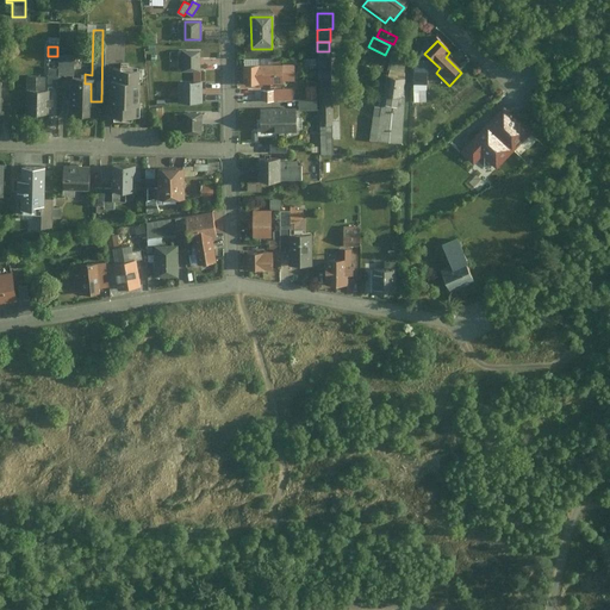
[(200,70),(199,51),(182,51),(182,70),(200,70)]
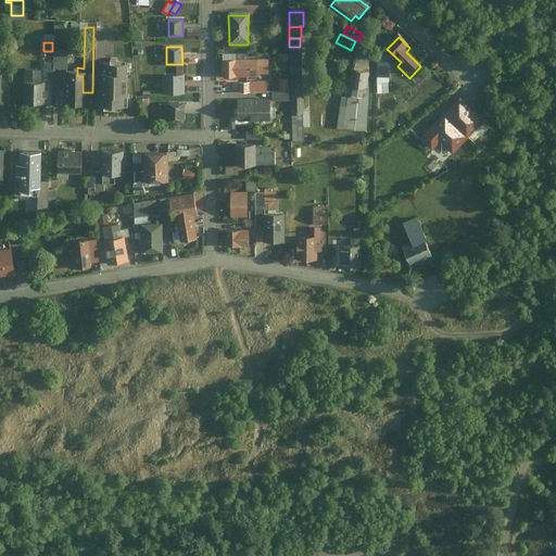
[(290,55),(290,57),(300,57),(300,47),(289,47),(290,55)]
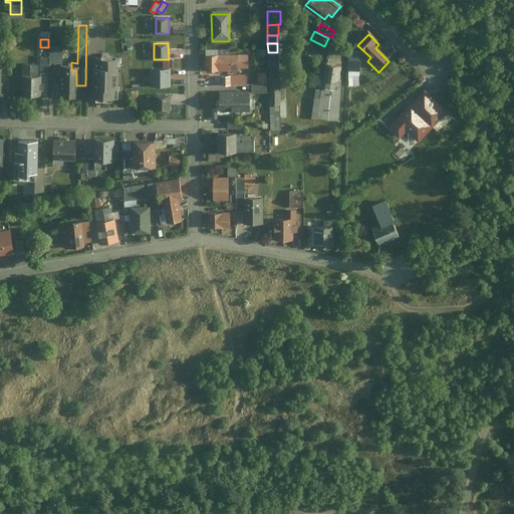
[(61,63),(61,50),(48,50),(48,59),(48,63),(61,63)]
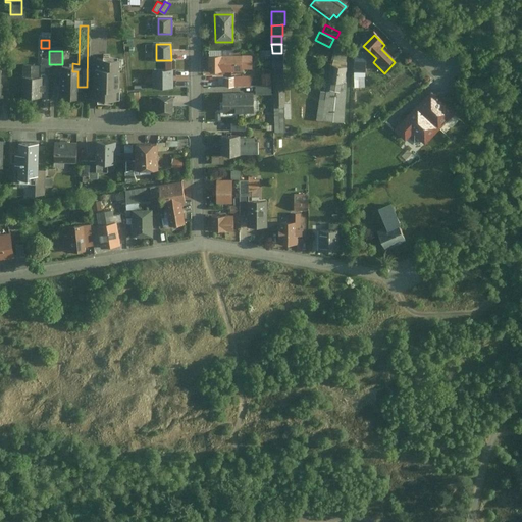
[(356,52),(356,62),(366,62),(366,52),(356,52)]
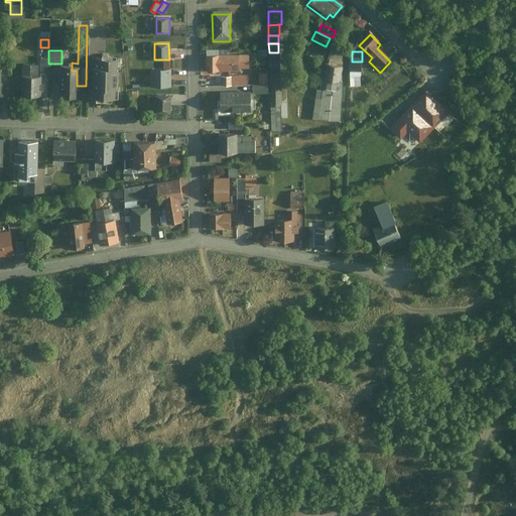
[(269,52),(269,60),(279,60),(278,52),(269,52)]
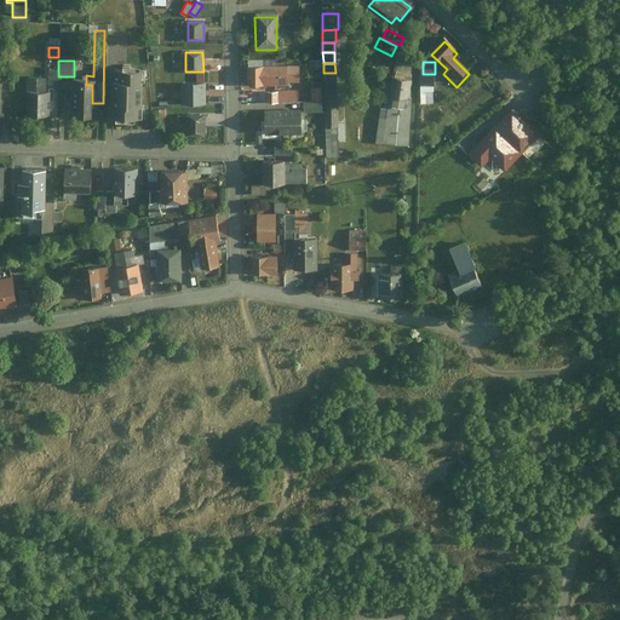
[(287,82),(287,80),(287,65),(248,65),(248,82),(287,82)]
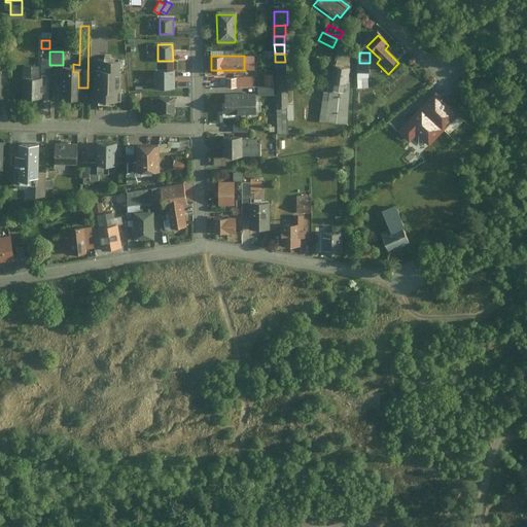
[(254,56),(244,56),(244,68),(254,68),(254,56)]
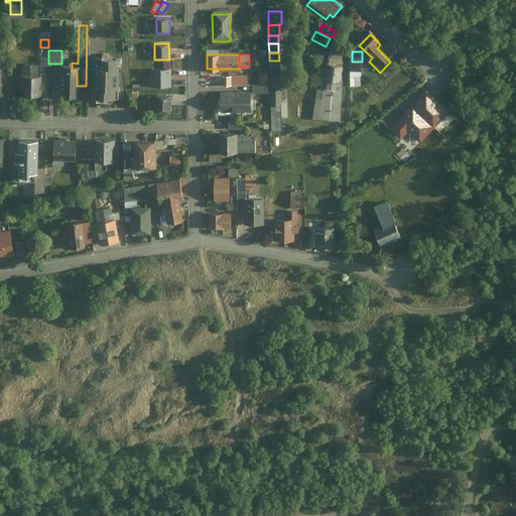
[(121,72),(121,61),(113,61),(113,58),(99,57),(99,61),(95,61),(94,103),(121,103),(121,91),(117,91),(117,72),(121,72)]
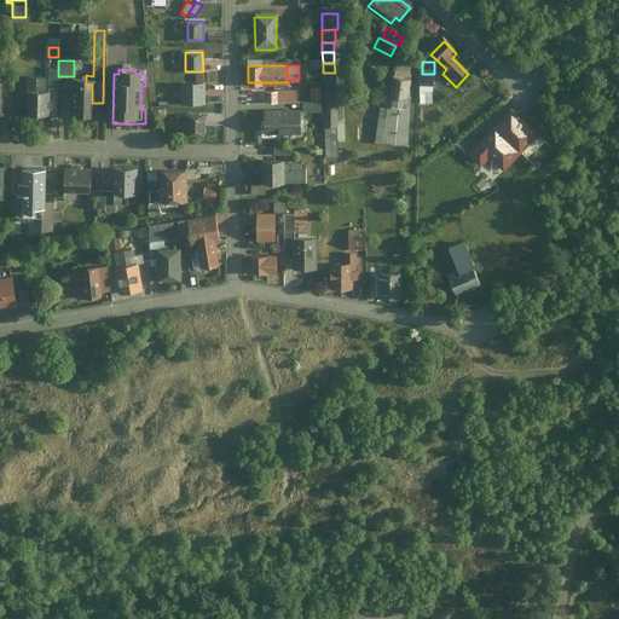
[(47,92),(57,92),(58,76),(58,71),(47,71),(47,92)]
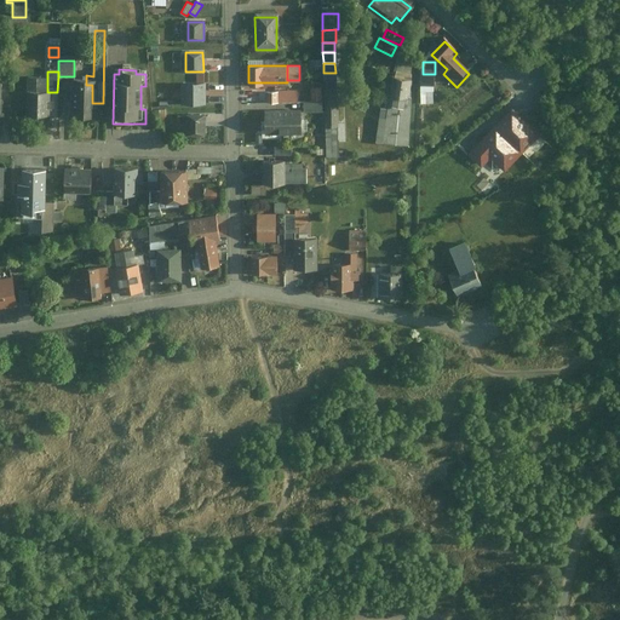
[(422,86),(435,86),(435,74),(423,74),(422,74),(422,86)]
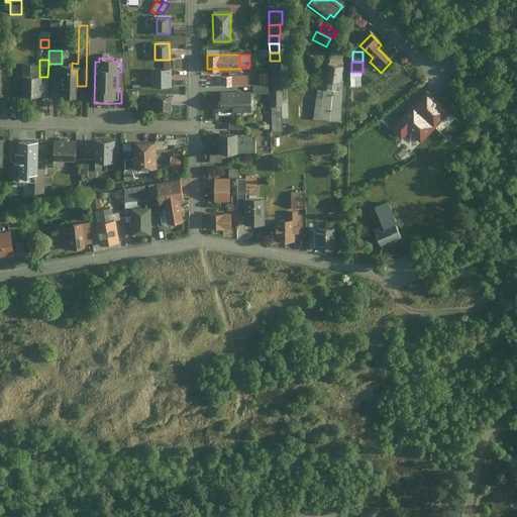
[(21,96),(37,96),(37,76),(36,76),(36,65),(22,65),(21,96)]
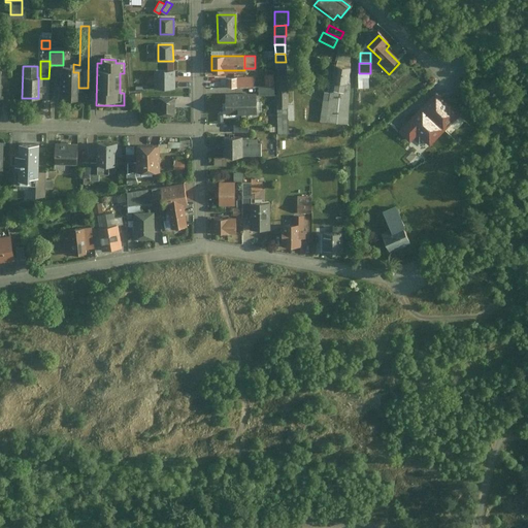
[(288,104),(287,68),(276,68),(277,108),(288,108),(288,104)]
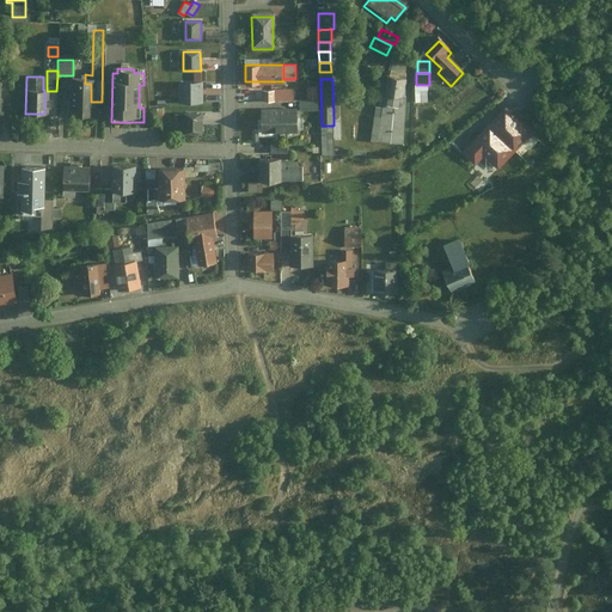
[(369,141),(402,144),(408,81),(383,79),(379,109),(372,108),(369,141)]
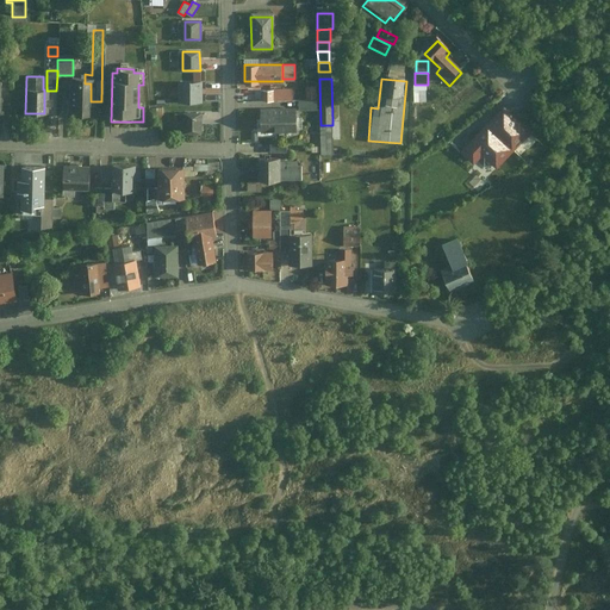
[(201,101),(201,81),(179,81),(179,103),(201,101)]
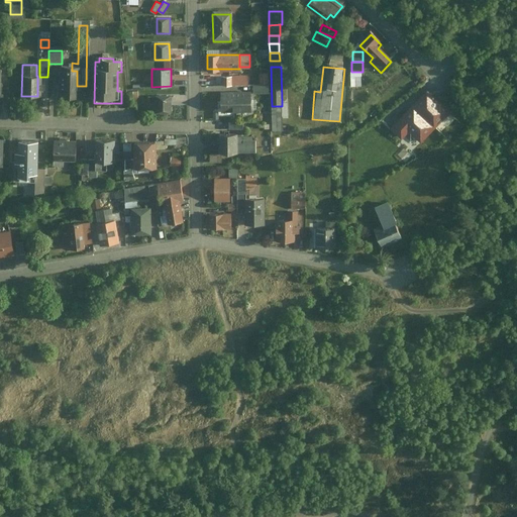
[(58,98),(77,99),(77,86),(77,71),(72,71),(58,71),(58,98)]
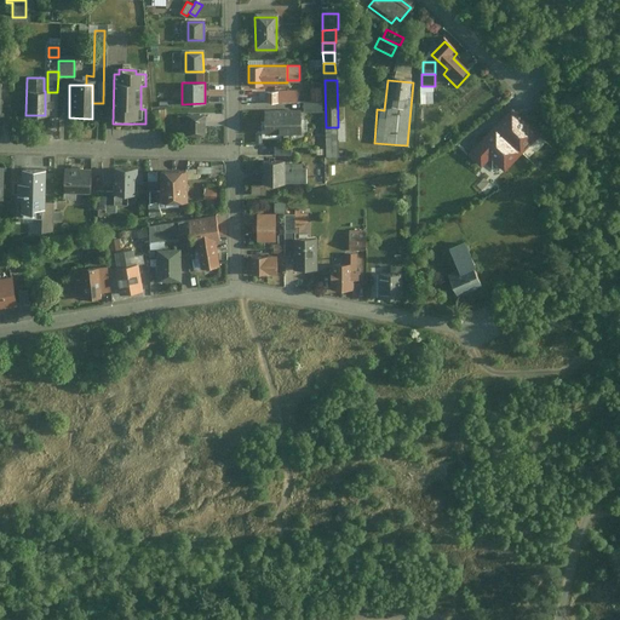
[(298,90),(279,91),(280,102),(298,102),(298,90)]
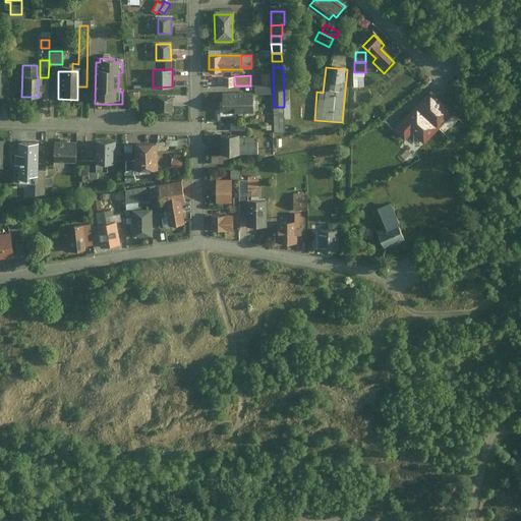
[(262,87),(271,85),(271,75),(262,75),(262,87)]
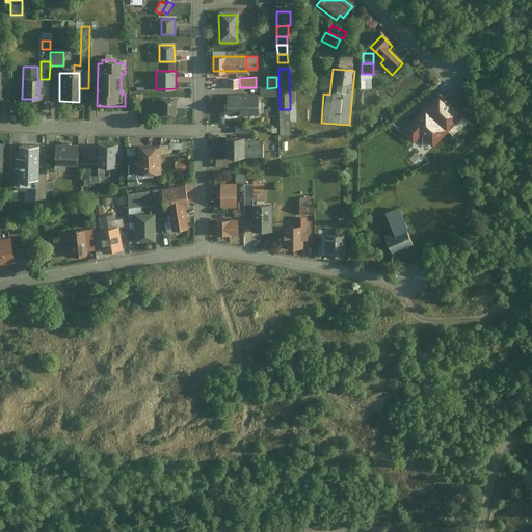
[(229,87),(240,87),(239,78),(229,78),(229,87)]
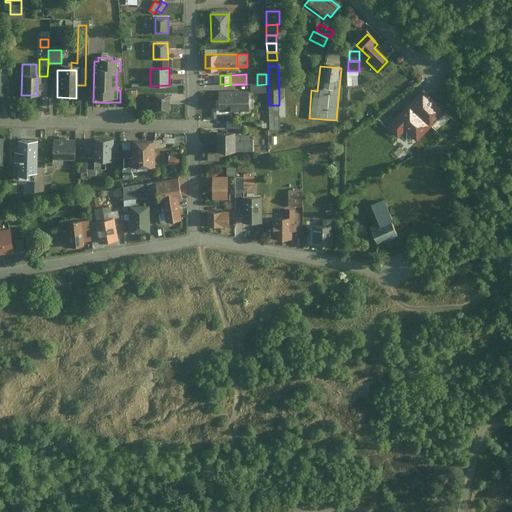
[(444,112),(422,91),(385,130),(396,139),(403,132),(414,143),(444,112)]
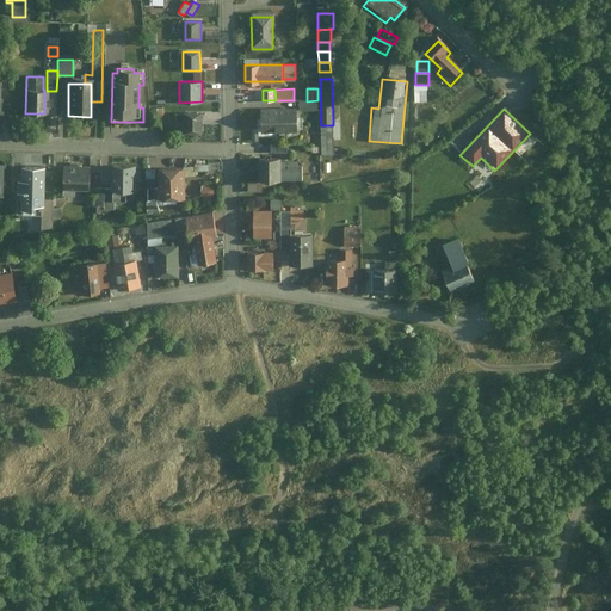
[(202,131),(202,112),(185,112),(185,133),(202,131)]
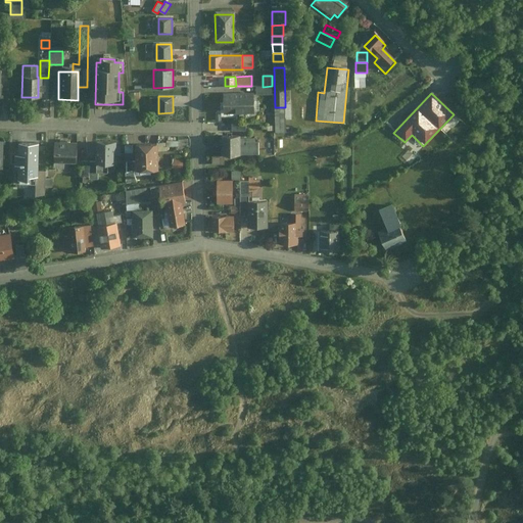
[(254,113),(254,97),(224,97),(224,113),(240,113),(254,113)]
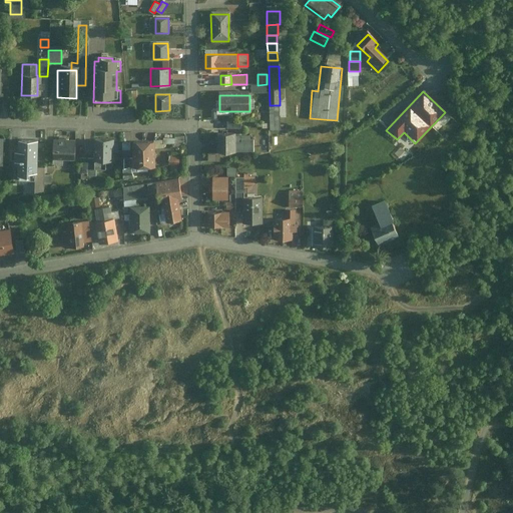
[(270,105),(271,129),(280,129),(280,115),(280,105),(270,105)]
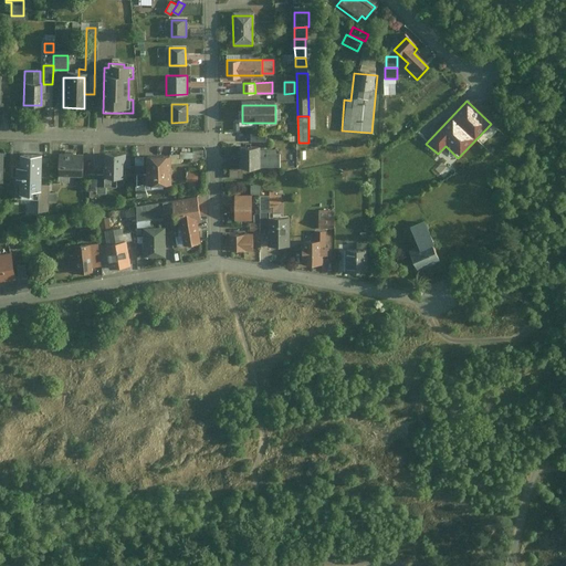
[(243,168),(260,167),(260,149),(260,147),(239,148),(240,168),(243,168)]
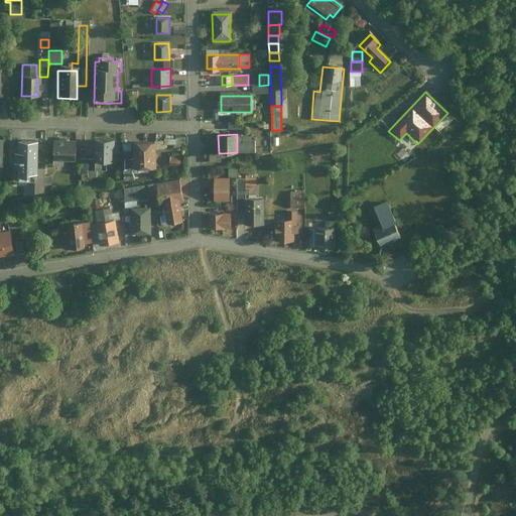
[(237,136),(237,152),(254,152),(253,140),(251,140),(251,136),(237,136)]
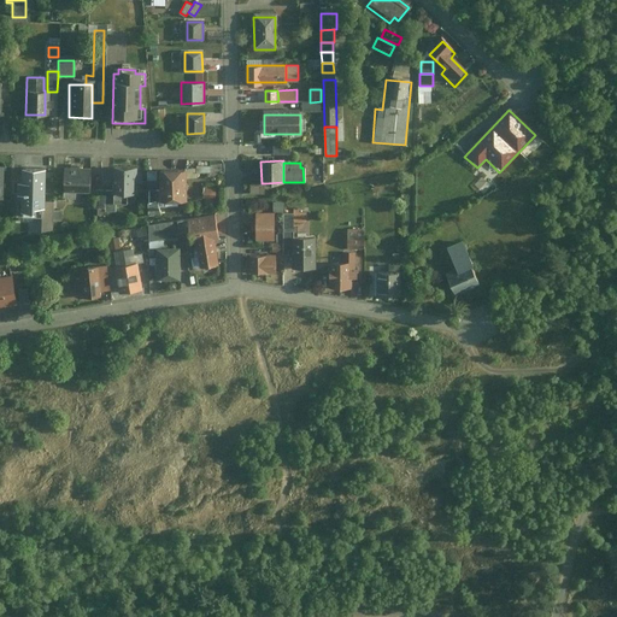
[(45,199),(46,168),(22,166),(22,178),(17,178),(17,189),(21,191),(21,211),(29,212),(30,199),(41,199),(45,199)]
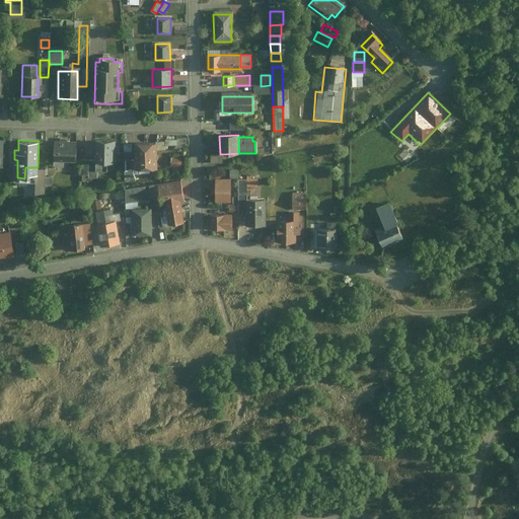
[(114,144),(114,141),(97,141),(96,160),(107,160),(113,160),(114,151),(118,152),(118,144),(114,144)]
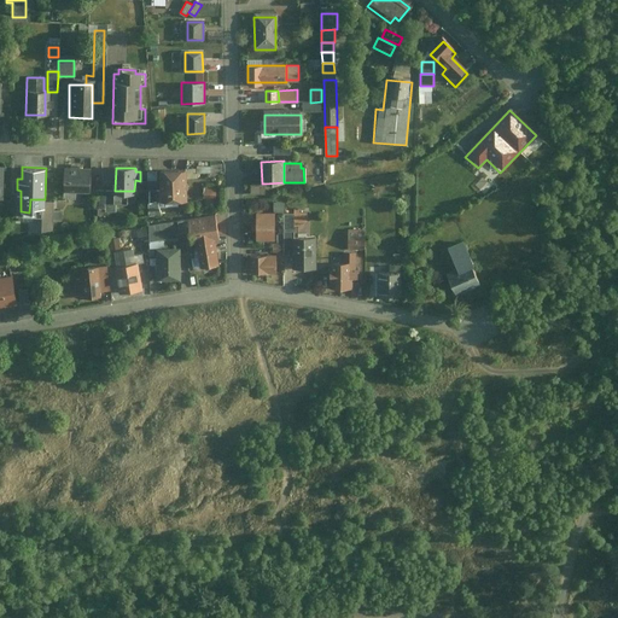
[(64,192),(76,192),(89,193),(91,170),(65,169),(64,192)]
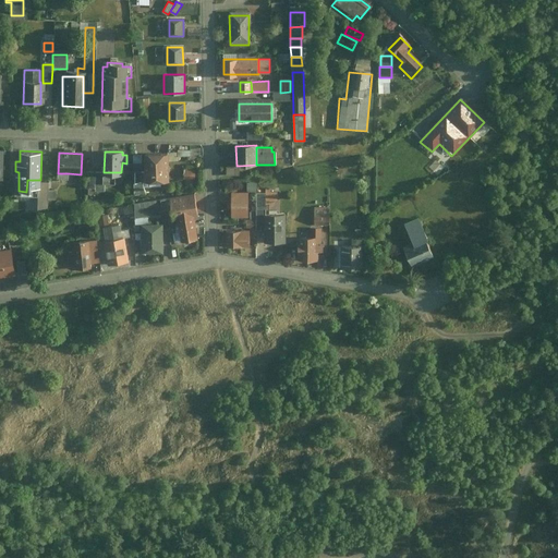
[(170,178),(169,153),(145,154),(146,169),(146,179),(170,178)]
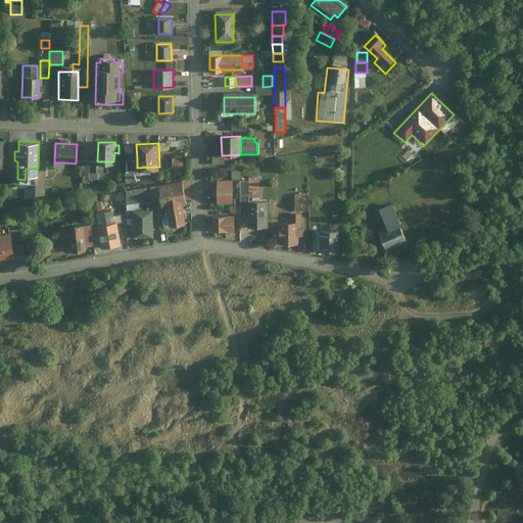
[(225,155),(222,155),(212,155),(214,163),(225,163),(225,155)]
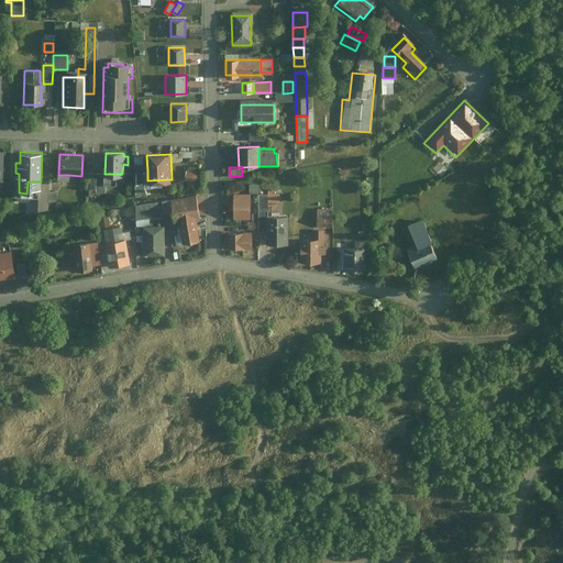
[(105,184),(105,174),(94,173),(86,173),(86,184),(95,184),(105,184)]
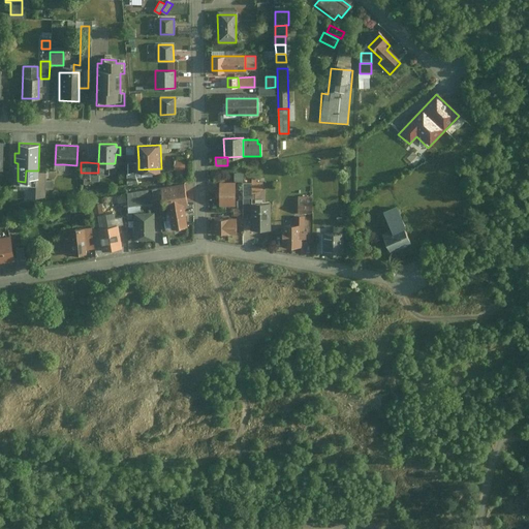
[(110,163),(98,163),(98,173),(110,174),(110,163)]
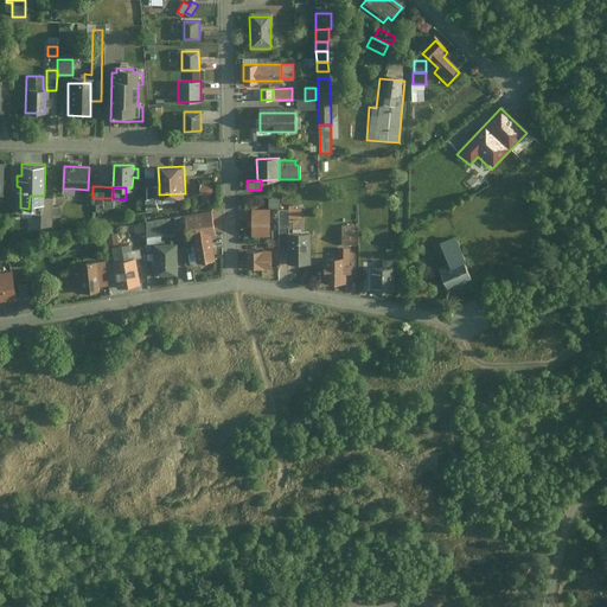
[(199,202),(211,202),(212,191),(200,190),(199,202)]
